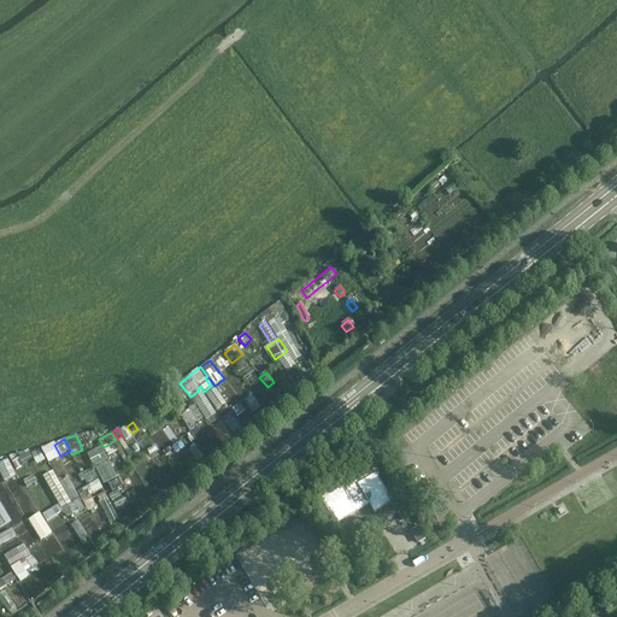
[(54,442),(41,450),(48,463),(62,457),(60,456),(54,445),(54,442)]
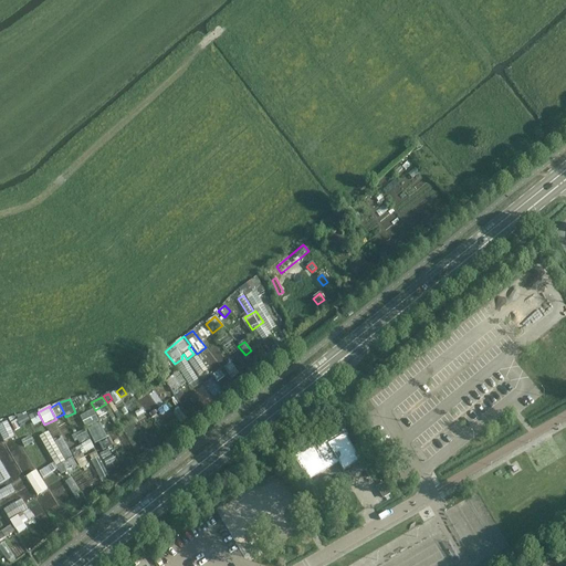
[(179,410),(173,415),(180,425),(186,420),(179,410)]
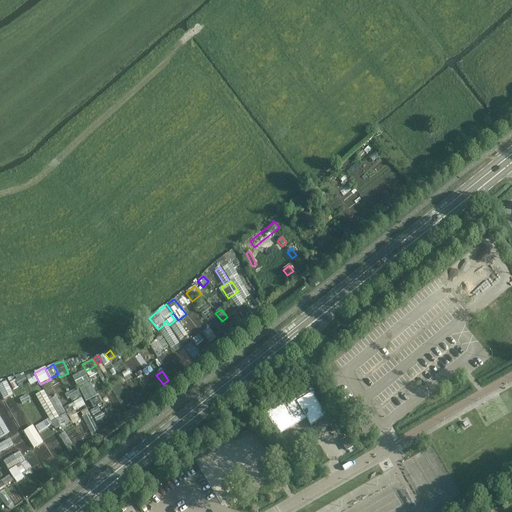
[(32,373),(26,377),(31,386),(37,382),(32,373)]
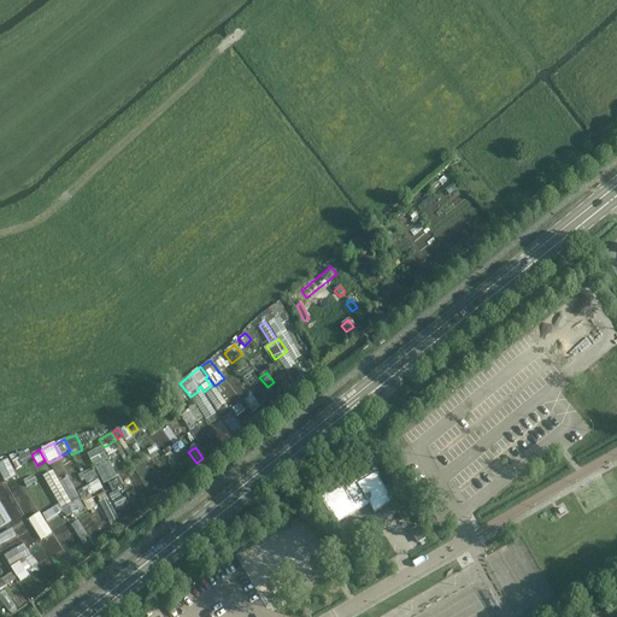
[(29,453),(18,459),(22,465),(33,459),(29,453)]
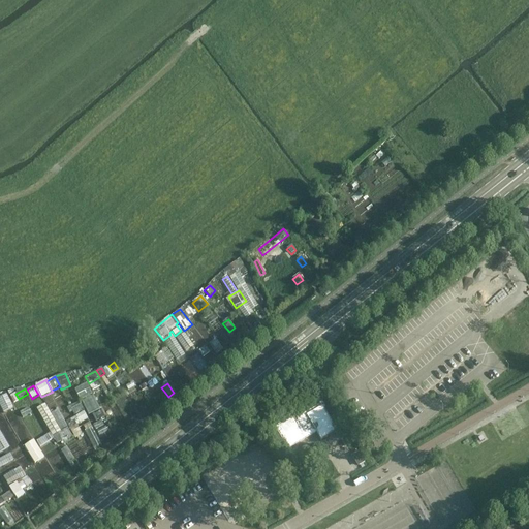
[(94,394),(82,400),(90,414),(101,408),(94,394)]
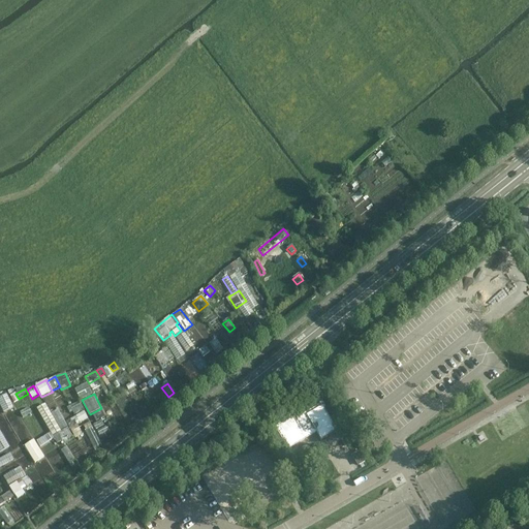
[(275,429),(287,449),(315,433),(320,441),(336,432),(324,411),(325,410),(320,401),(275,429)]
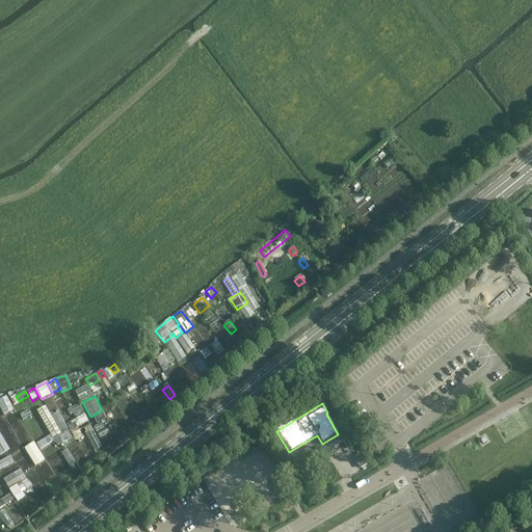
[(84,415),(67,424),(71,432),(88,422),(84,415)]
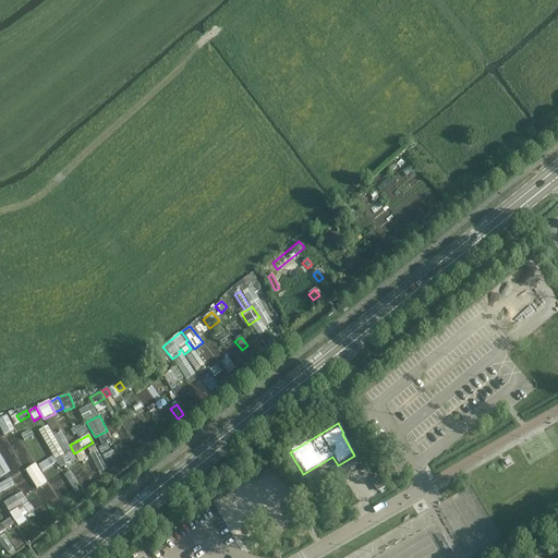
[(71,451),(65,455),(72,466),(77,463),(71,451)]
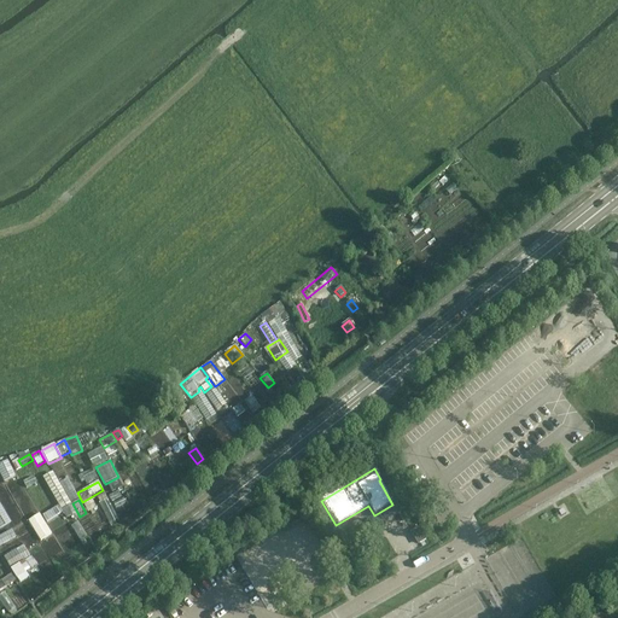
[(0,501),(0,528),(0,529),(12,522),(0,501)]
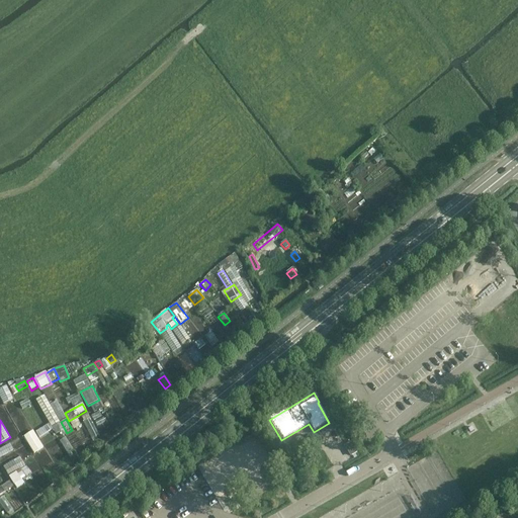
[(61,422),(56,425),(60,432),(62,436),(67,433),(61,422)]
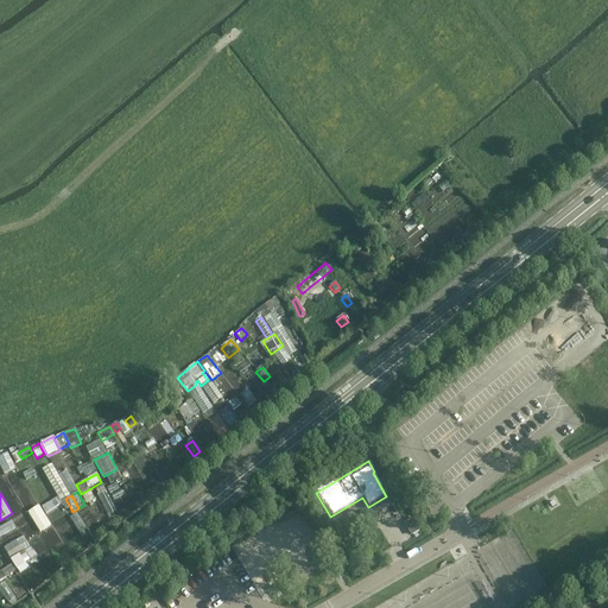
[(65,499),(61,502),(65,511),(70,507),(65,499)]
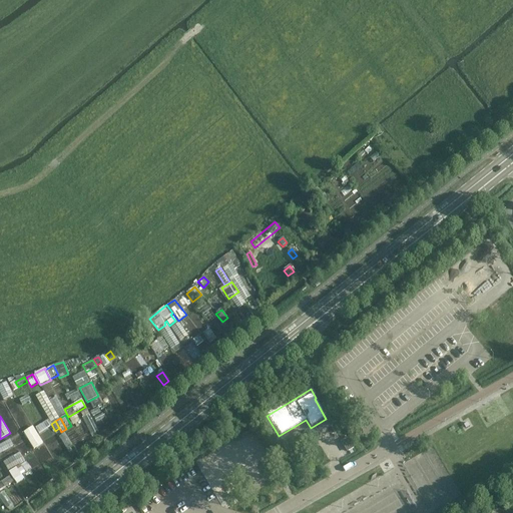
[(246,426),(240,430),(244,435),(249,431),(248,429),(251,427),(249,424),(246,427),(246,426)]
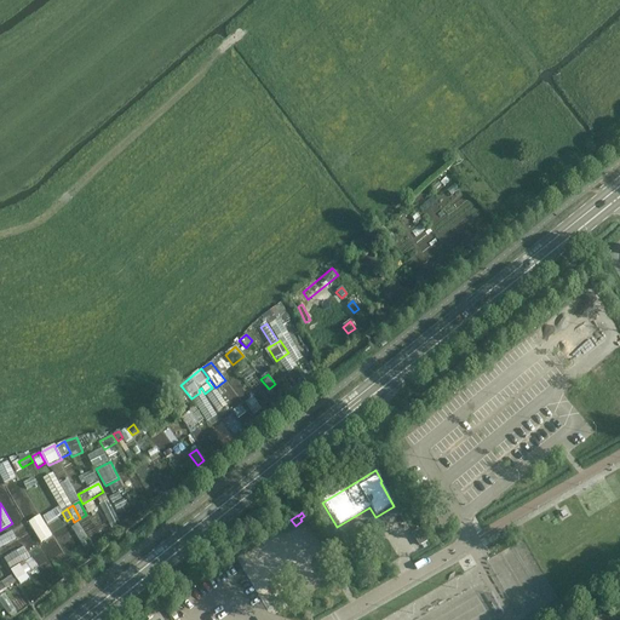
[(39,516),(28,523),(40,543),(51,535),(39,516)]
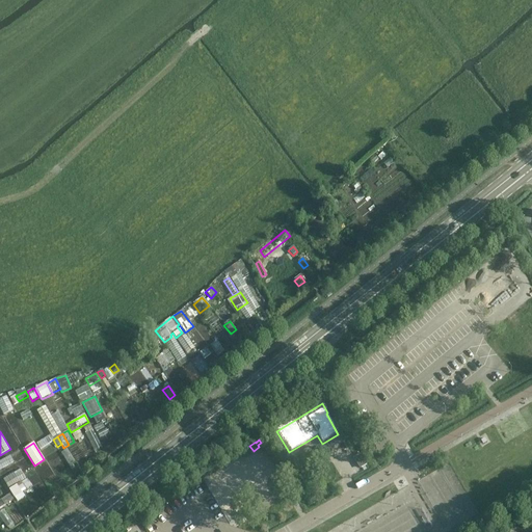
[(367,466),(361,454),(354,457),(361,469),(367,466)]
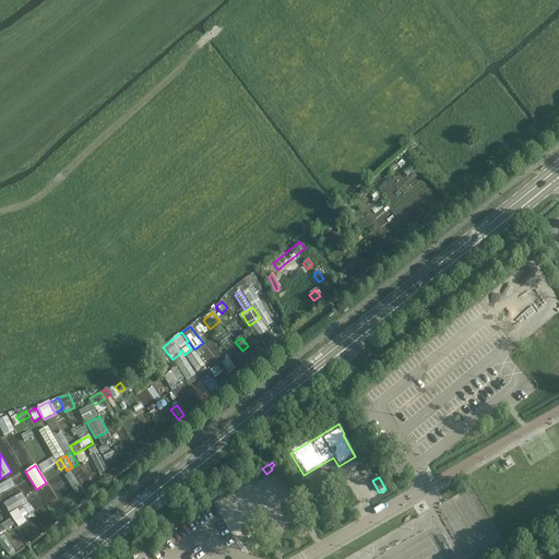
[(0,492),(14,485),(11,478),(0,484),(0,492)]
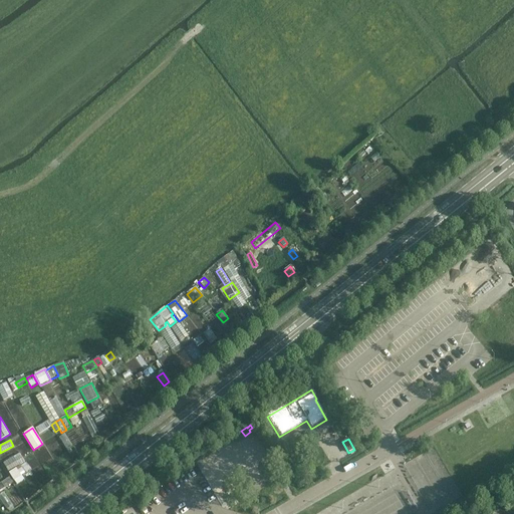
[(16,469),(9,474),(14,482),(21,477),(16,469)]
